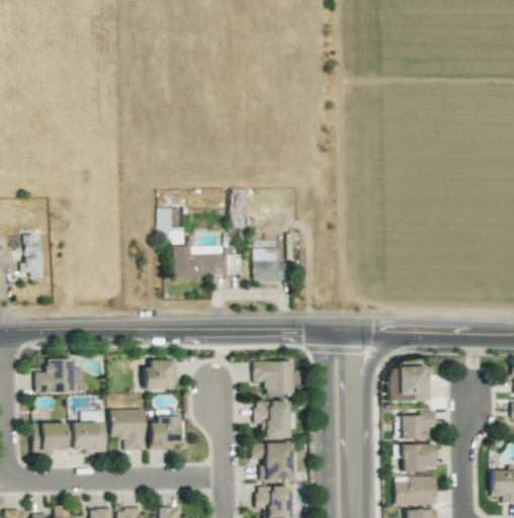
[(171,227),(171,208),(158,208),(157,243),(183,244),(184,228),(171,227)]
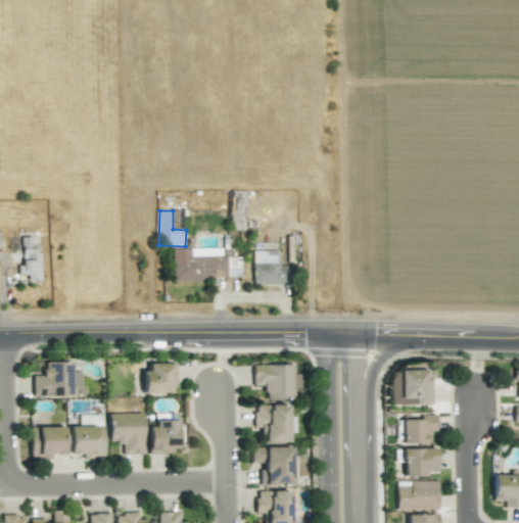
[(21,275),(31,275),(31,281),(44,280),(43,245),(36,245),(36,236),(25,237),(25,266),(21,266),(21,275)]
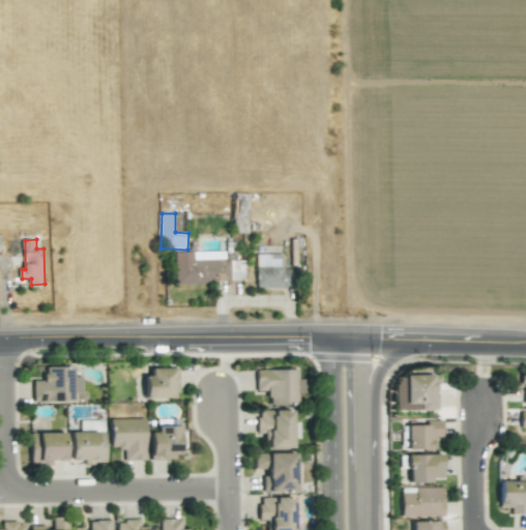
[(177,284),(233,283),(232,259),(227,259),(227,251),(177,252),(177,284)]
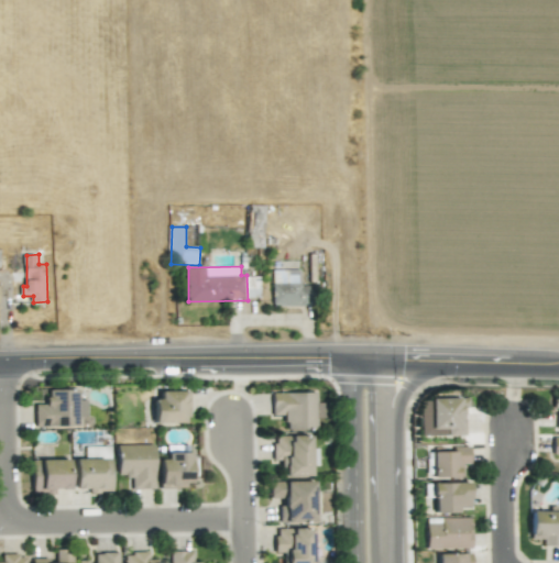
[(274,271),(275,307),(315,306),(314,286),(303,286),(302,269),(274,271)]
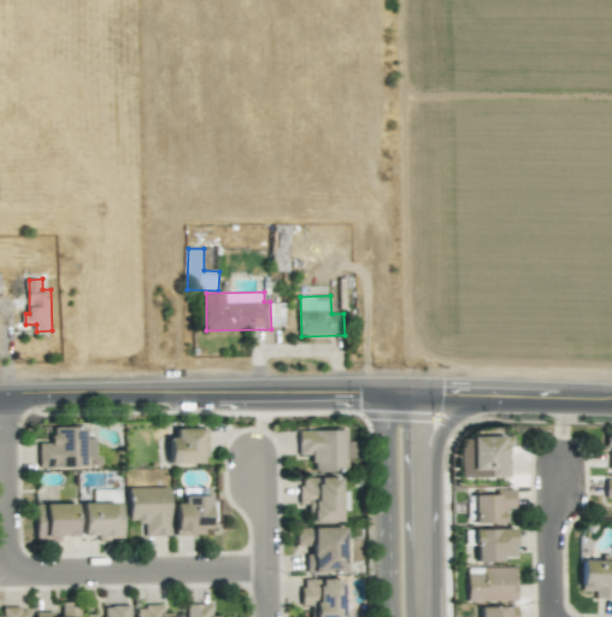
[(41,444),(41,469),(89,468),(89,458),(99,457),(99,438),(89,439),(89,427),(54,428),(56,442),(41,444)]
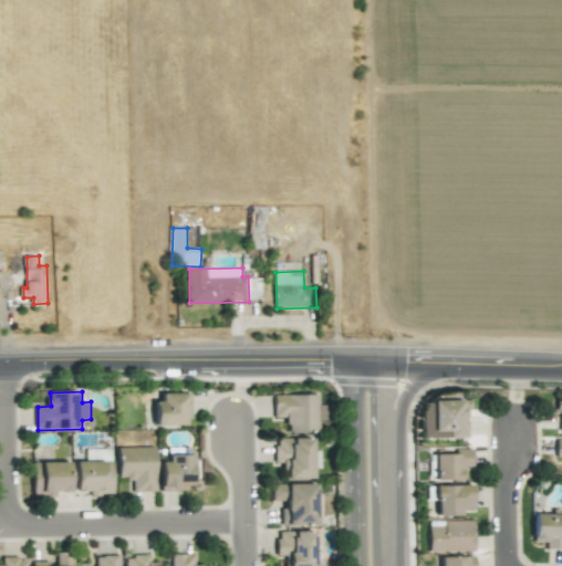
[(157,425),(191,426),(193,394),(164,392),(164,401),(158,401),(157,425)]
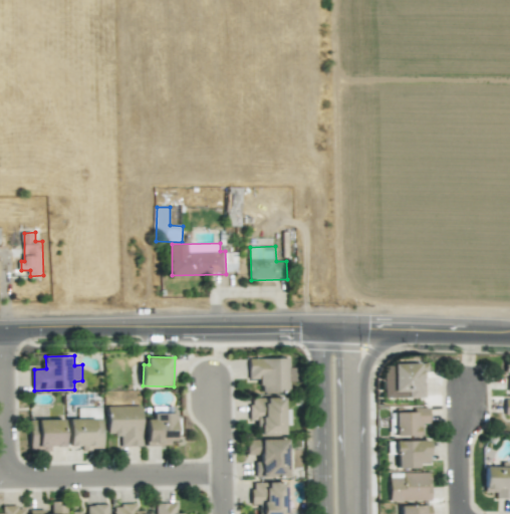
[(251,379),(263,379),(263,393),(291,393),(291,381),(298,381),(298,367),(291,367),(290,357),(250,358),(251,379)]
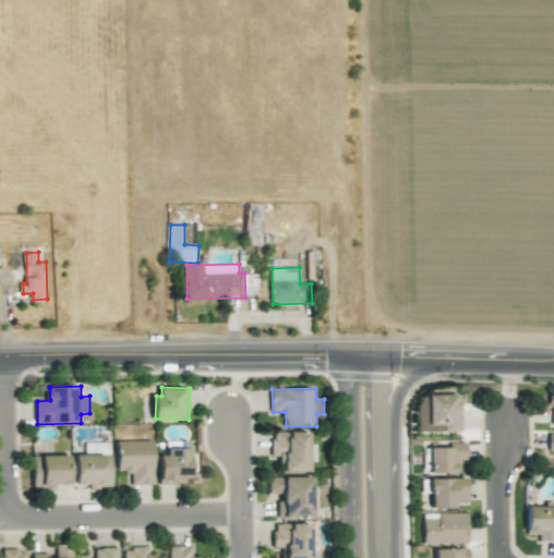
[(464,432),(464,403),(468,403),(468,395),(420,396),(420,432),(464,432)]
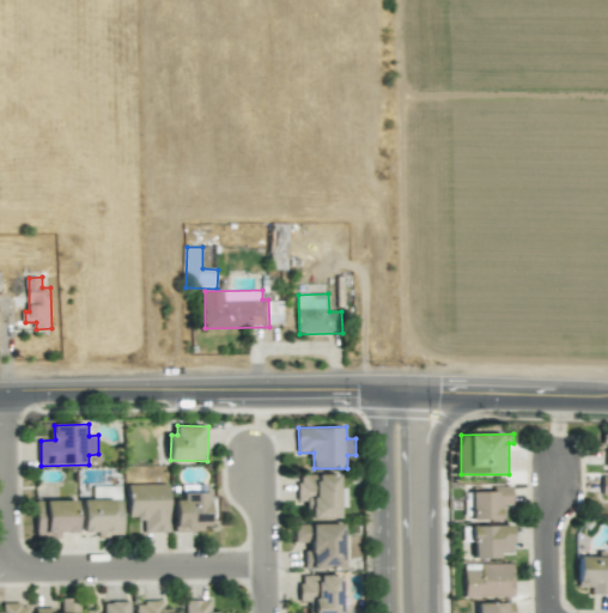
[(350,508),(350,489),(341,489),(341,473),(301,474),(301,501),(309,501),(309,519),(341,517),(341,508),(350,508)]
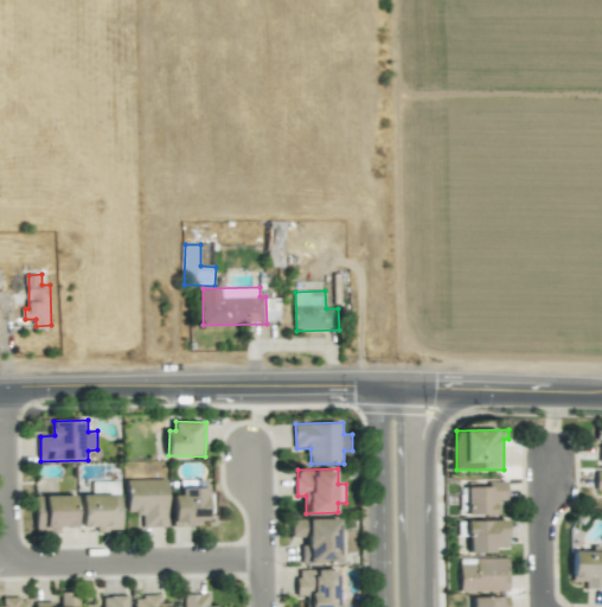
[(168,479),(128,480),(129,515),(145,513),(145,526),(170,526),(168,479)]
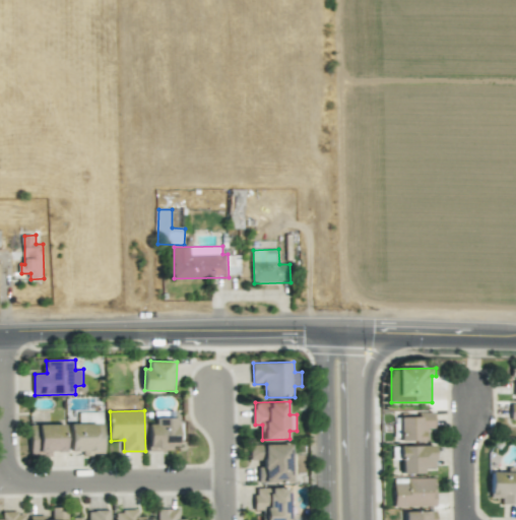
[(71,452),(84,451),(84,455),(107,455),(106,412),(80,412),(81,424),(71,424),(71,452)]
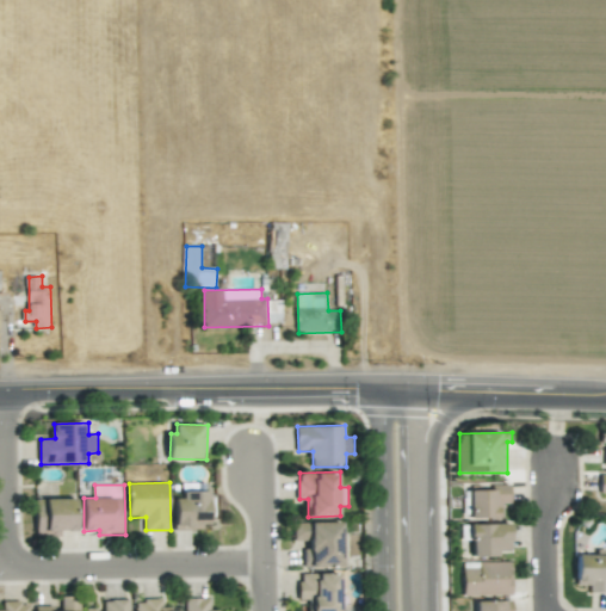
[(472,518),(505,518),(505,504),(513,504),(513,485),(493,485),(493,489),(471,491),(472,518)]
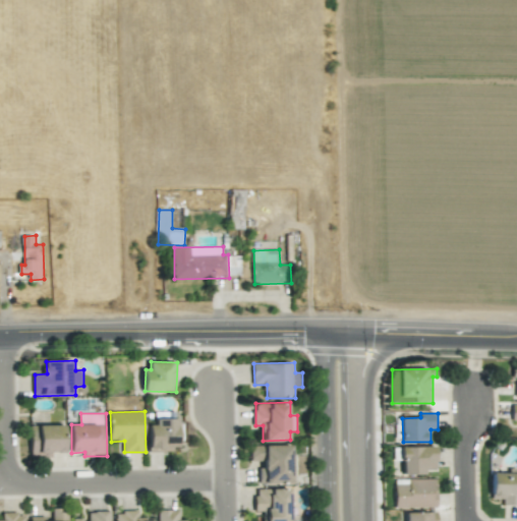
[(150,421),(151,451),(180,451),(179,421),(150,421)]
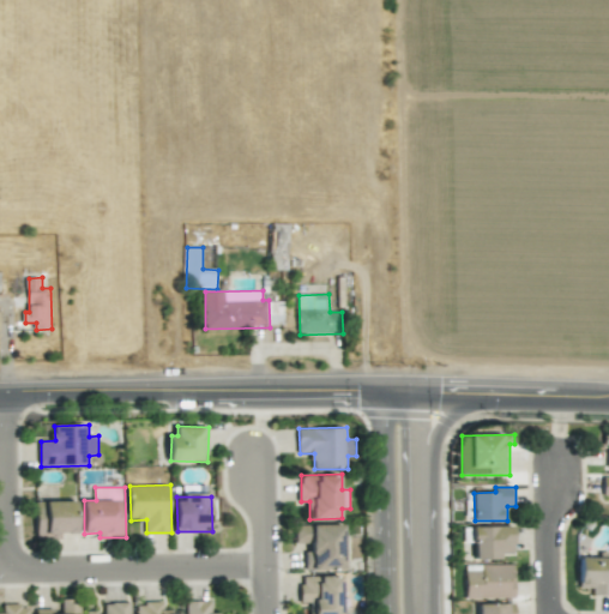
[(37,501),(38,537),(64,537),(64,535),(79,534),(78,500),(37,501)]
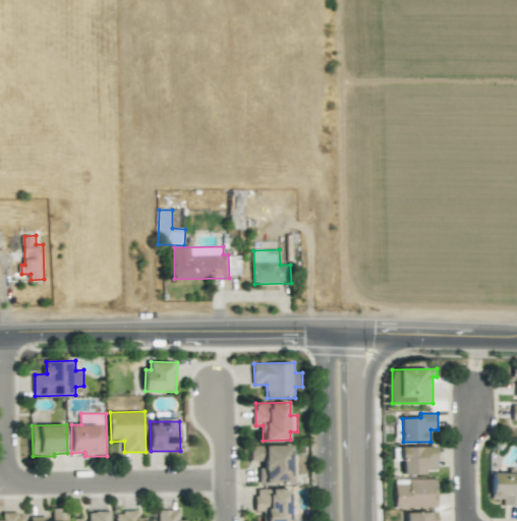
[(252,462),(262,461),(263,483),(293,483),(293,445),(252,446),(252,462)]
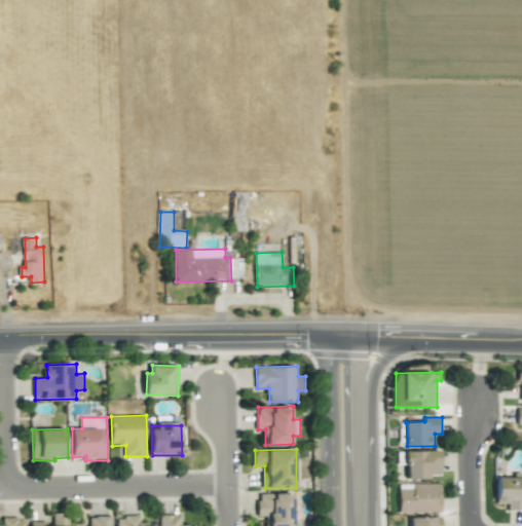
[(442,450),(406,451),(407,480),(433,479),(432,474),(442,474),(442,450)]
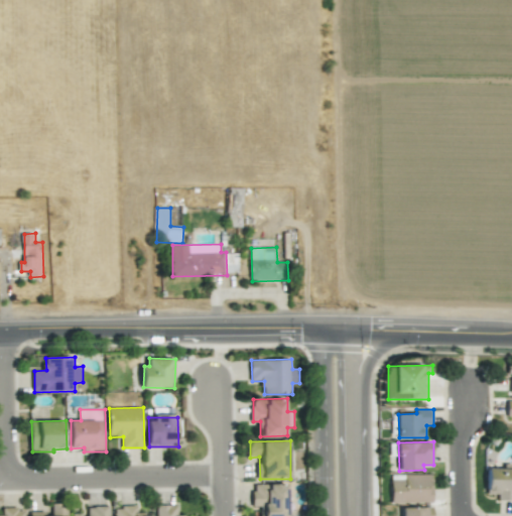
[(511,468),(489,468),(489,494),(500,494),(500,501),(511,501),(511,468)]
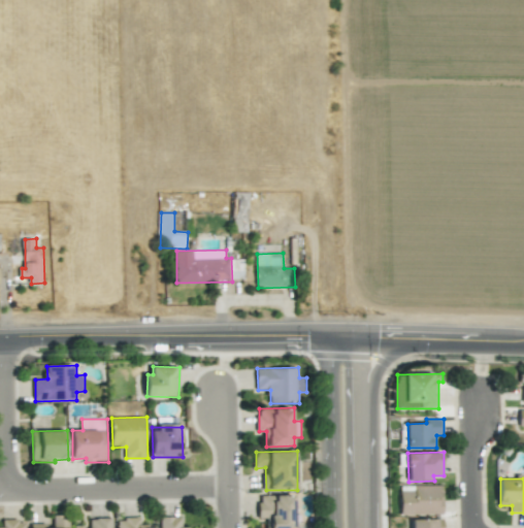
[(402,486),(402,515),(444,514),(444,485),(402,486)]
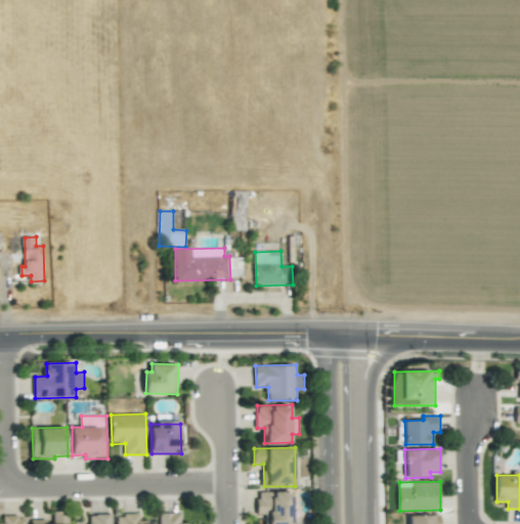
[(258,514),(267,514),(266,523),(293,523),(294,492),(259,491),(258,514)]
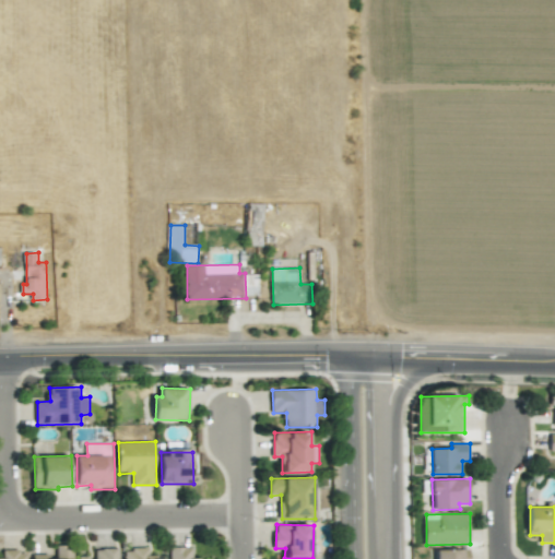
[(34,556),(33,558),(74,558),(74,545),(58,546),(58,555),(34,556)]
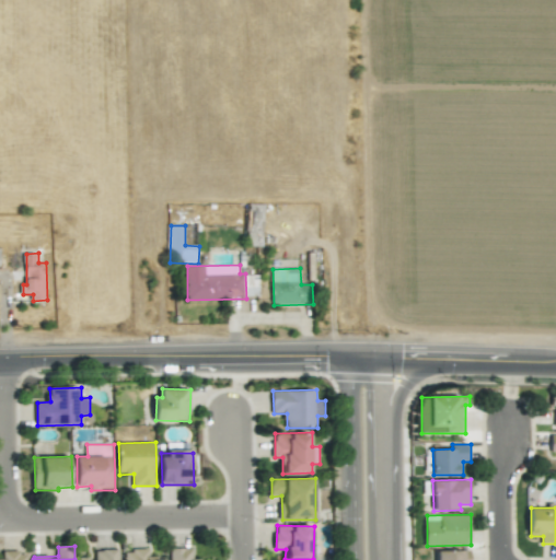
[(172,549),(171,559),(194,559),(194,548),(172,549)]
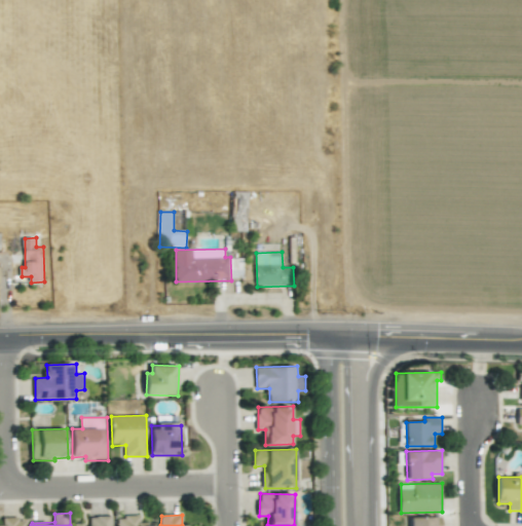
[(75,524),(74,525),(113,525),(113,516),(90,517),(91,523),(75,524)]
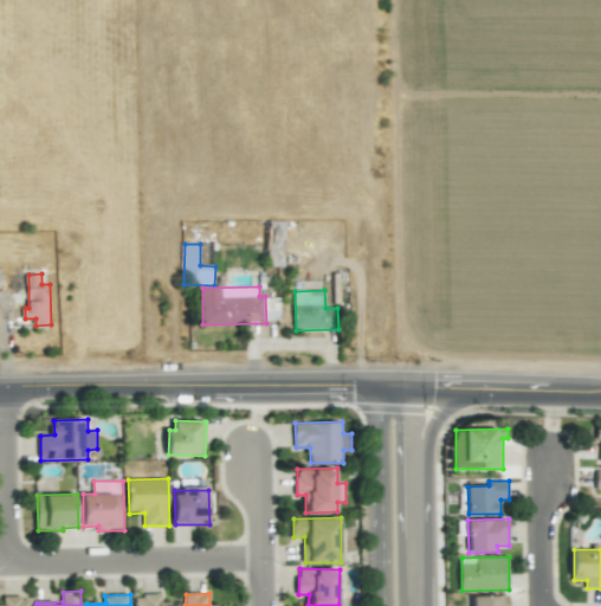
[(136,595),(136,605),(180,605),(181,604),(162,605),(162,594),(136,595)]
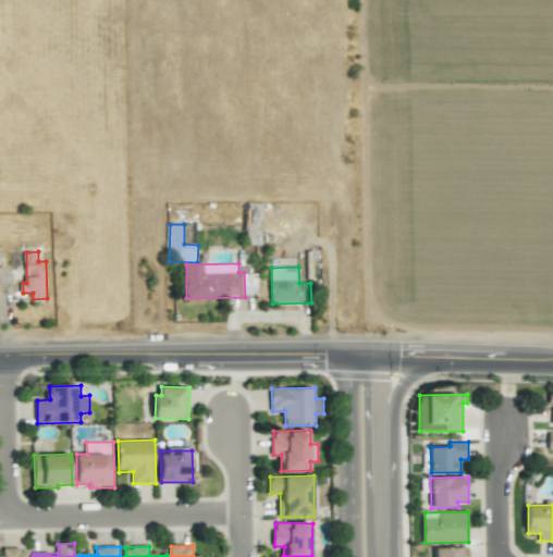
[(468,556),(468,547),(435,548),(435,556),(468,556)]
